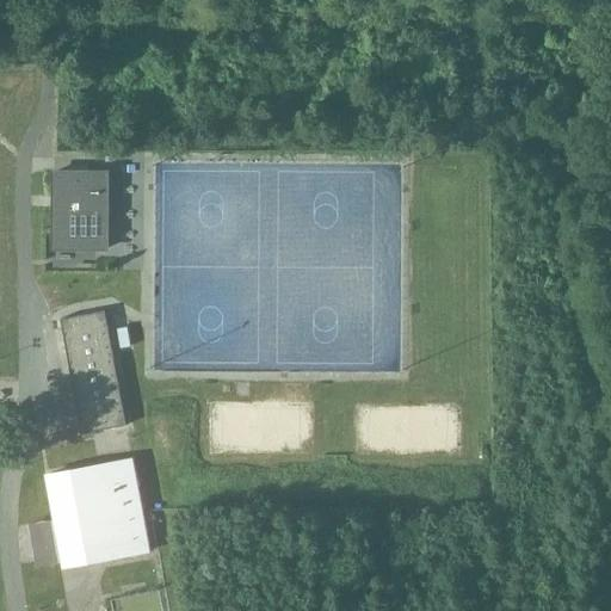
[(106,172),(53,172),(53,248),(106,248),(106,172)]
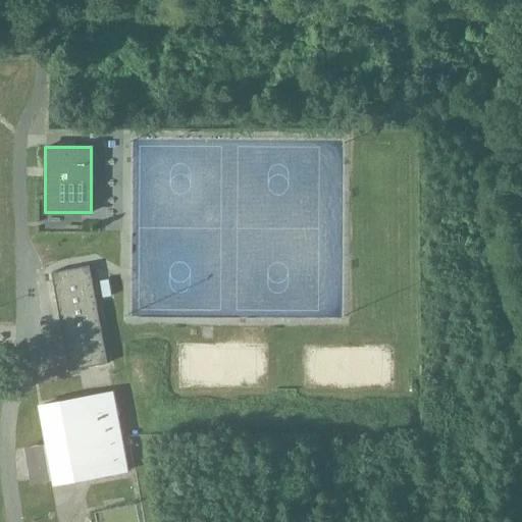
[(106,363),(87,271),(86,265),(48,273),(68,371),(106,363)]
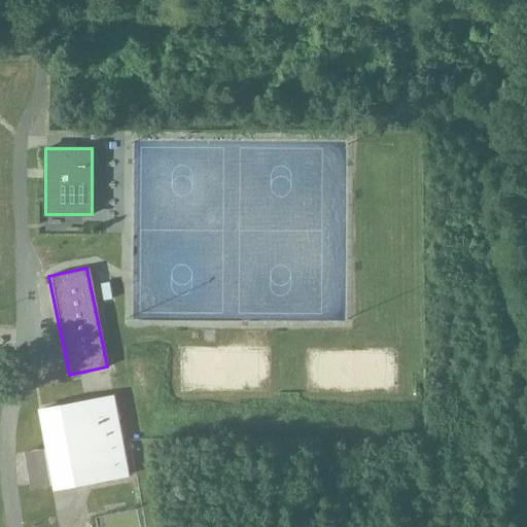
[(112,395),(41,409),(56,485),(94,478),(94,482),(128,476),(112,395)]
